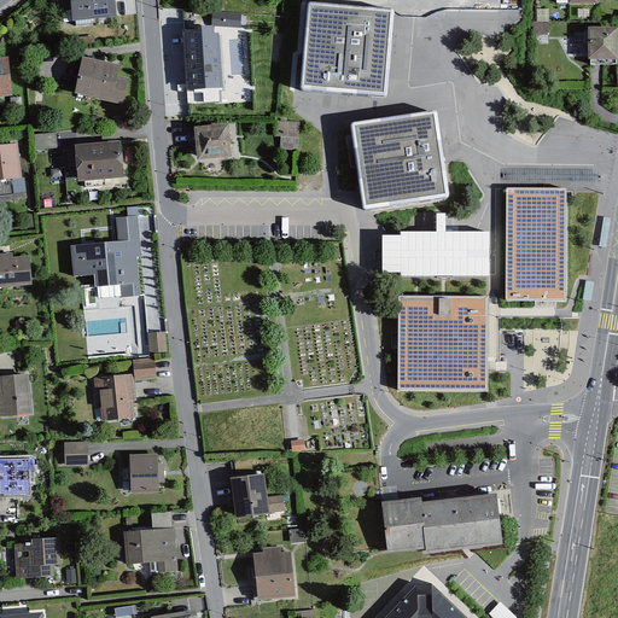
[(70,0),(73,23),(117,19),(115,0),(70,0)]
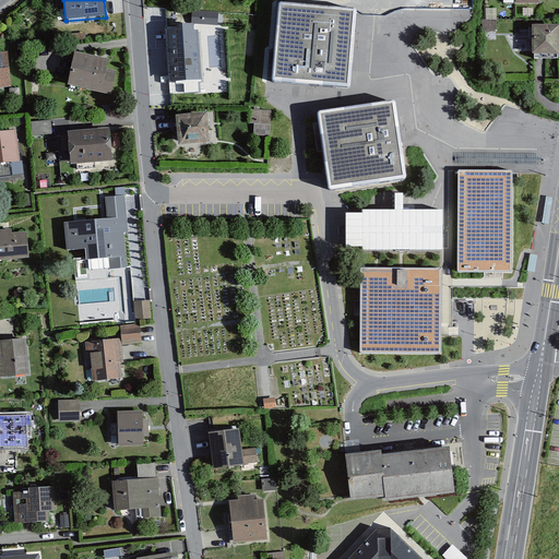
[(281,4),(278,4),(277,7),(271,79),(271,81),(272,82),(274,83),(348,90),(349,88),(351,87),(357,13),(356,11),(355,10),(281,4)]
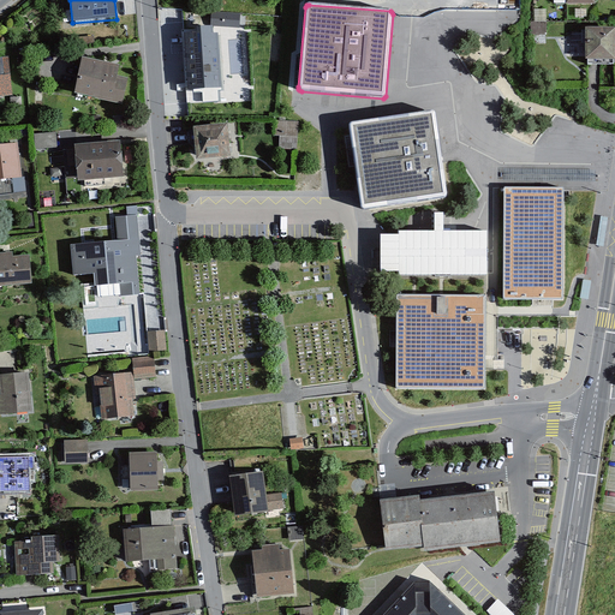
[(240,15),(212,12),(210,27),(239,28),(240,15)]
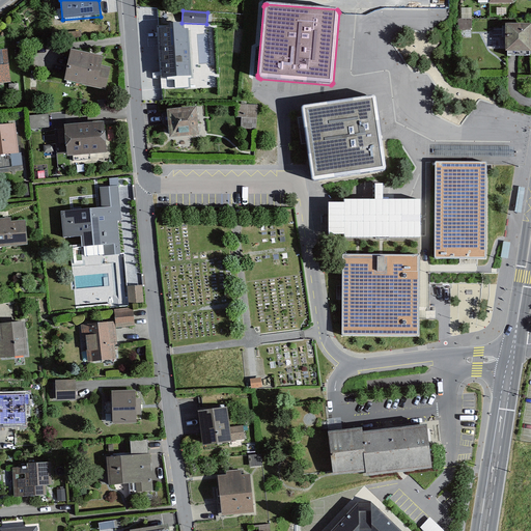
[(473,21),(460,21),(460,31),(473,31),(473,21)]
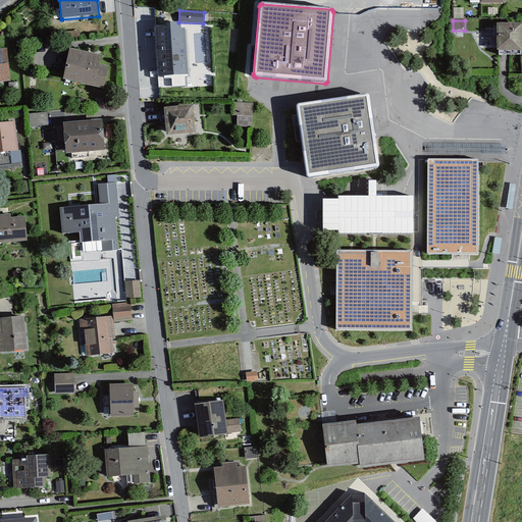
[(166,29),(157,29),(159,77),(189,75),(186,23),(166,24),(166,29)]
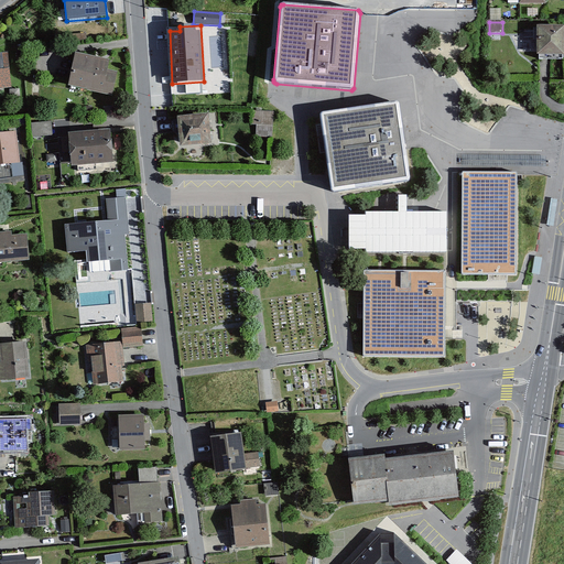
[(563,25),(537,26),(537,56),(563,55),(563,25)]
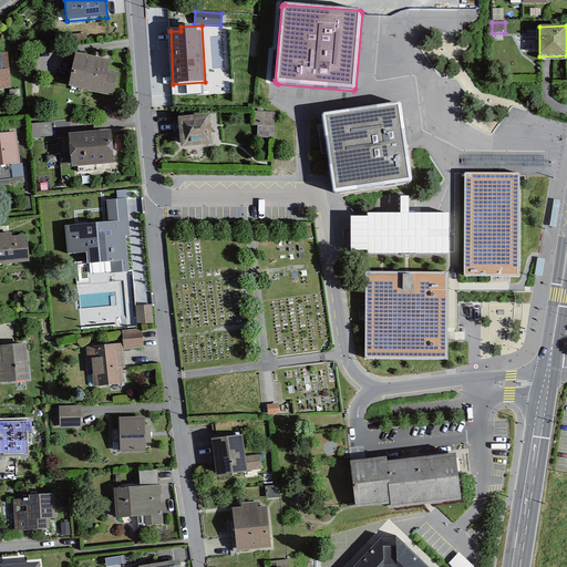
[(8,53),(0,53),(0,89),(11,89),(8,53)]
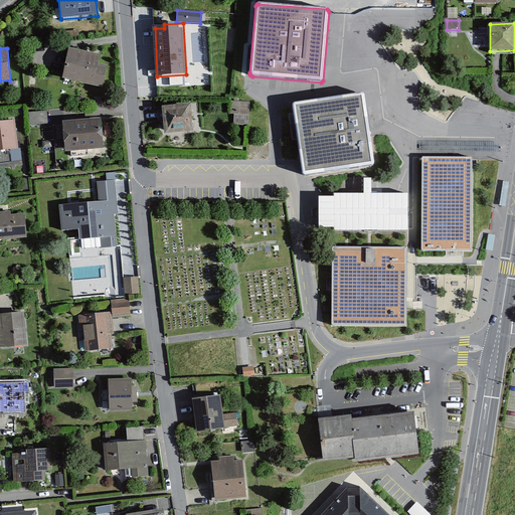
[(101,54),(67,48),(62,79),(103,88),(108,65),(99,63),(101,54)]
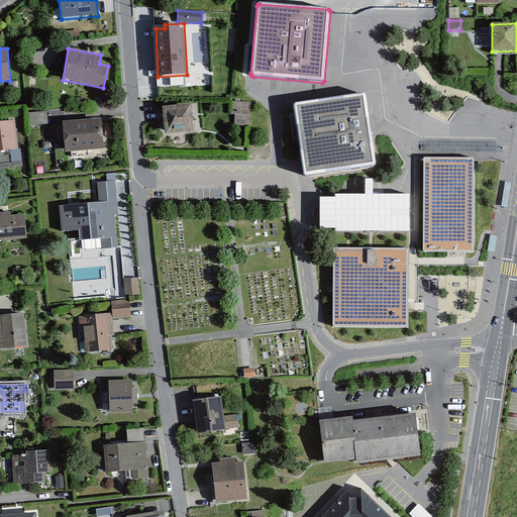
[(295,107),(293,108),(293,109),(303,177),(304,179),(306,179),(313,178),(339,175),(373,170),(375,169),(376,167),(366,99),(365,97),(362,97),(295,107)]
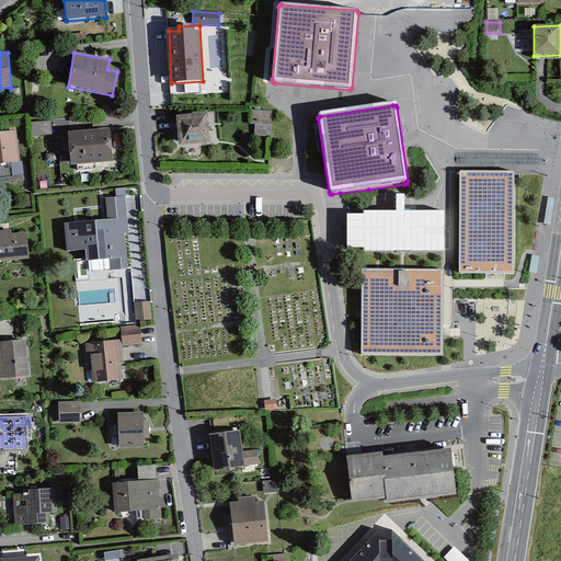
[(272,111),(250,110),(249,125),(253,125),(252,137),(271,137),(272,111)]
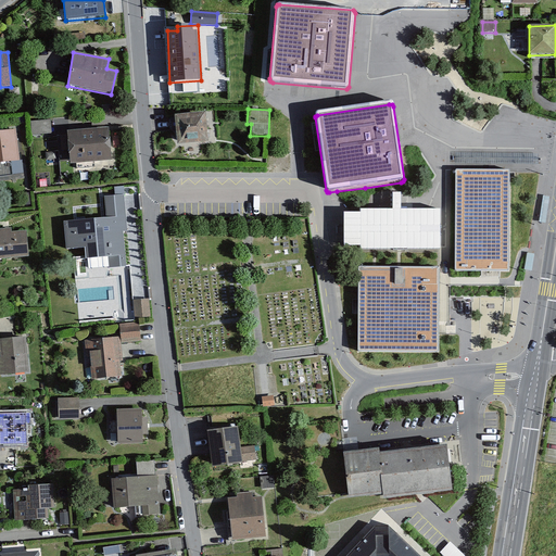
[(206,112),(174,115),(177,147),(209,143),(206,112)]
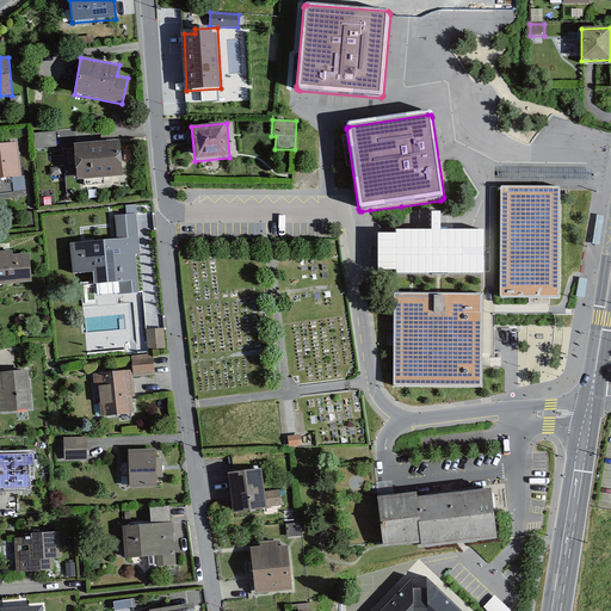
[(57,147),(56,131),(34,134),(35,149),(57,147)]
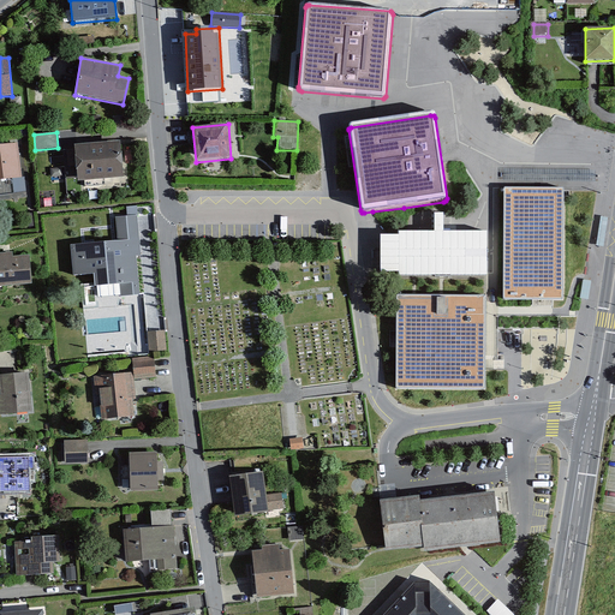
[(120,141),(75,145),(78,181),(124,178),(120,141)]
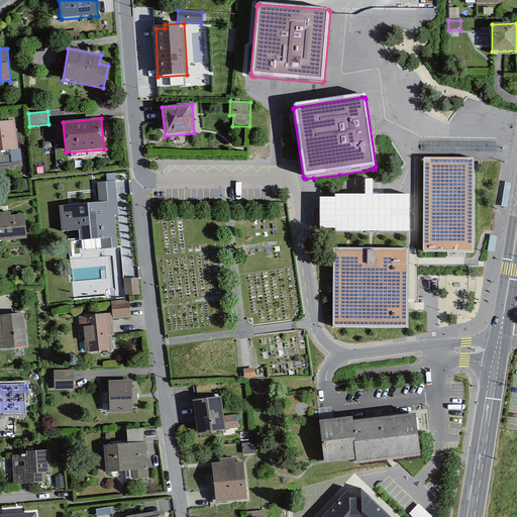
[(0,122),(0,151),(18,149),(15,121),(0,122)]
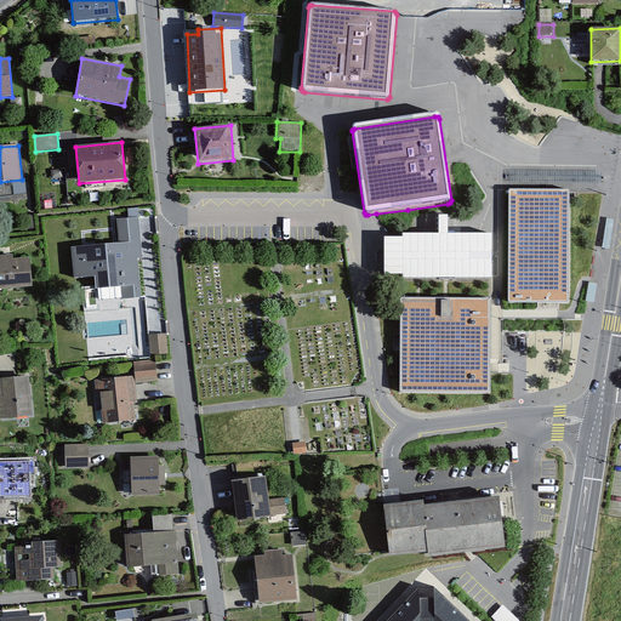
[(569,192),(511,191),(510,302),(536,303),(568,303),(569,192)]
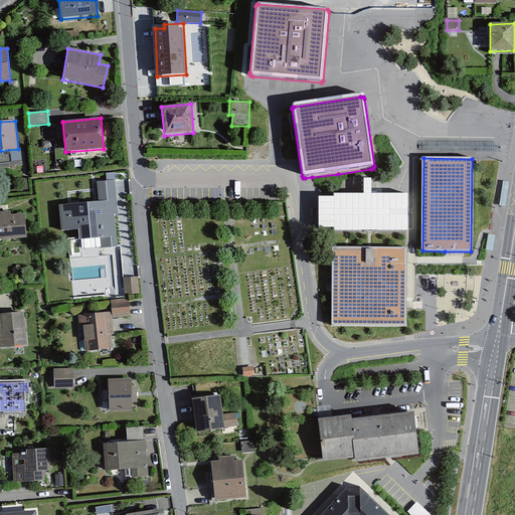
[(116,174),(108,175),(109,183),(99,184),(101,205),(60,208),(63,233),(81,231),(82,242),(103,241),(104,249),(119,247),(114,201),(119,201),(116,174)]
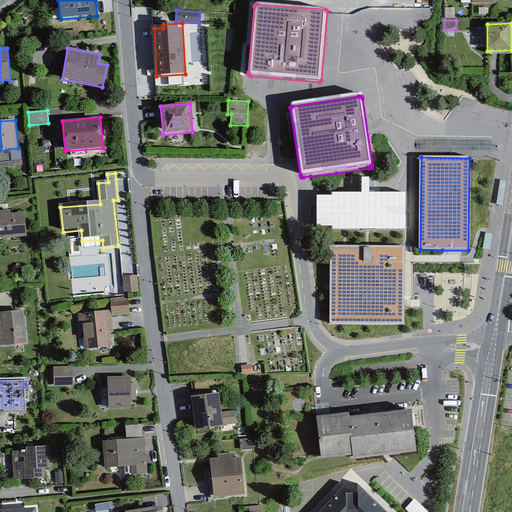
[(361,192),(332,192),(332,195),(317,195),(317,226),(332,226),(332,228),(405,229),(406,192),(369,192),(369,177),(361,177),(361,192)]
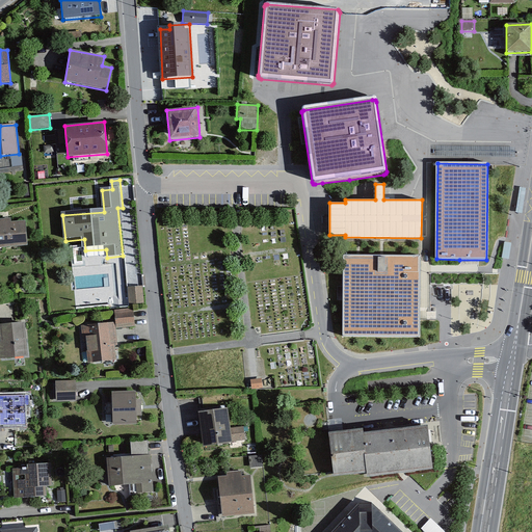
[(10,218),(0,219),(0,248),(27,246),(25,221),(11,222),(10,218)]
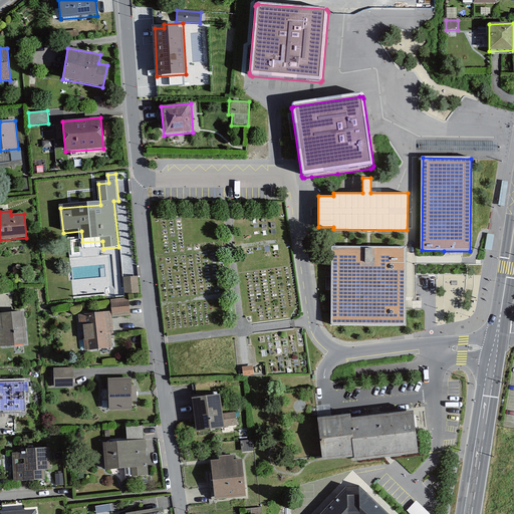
[(406,248),(331,247),(331,325),(406,325),(406,248)]
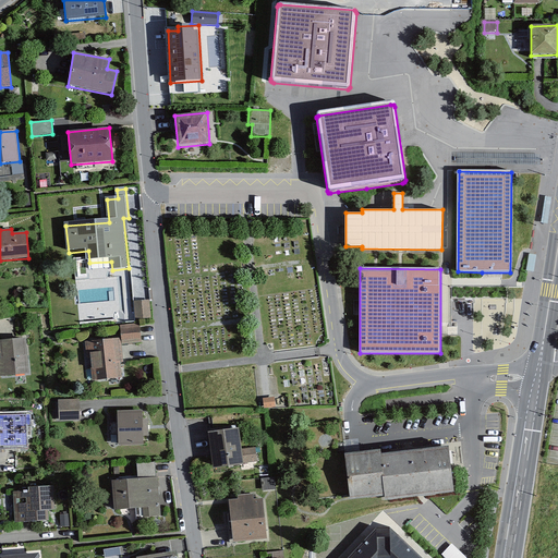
[(150,301),(136,302),(137,319),(152,318),(150,301)]
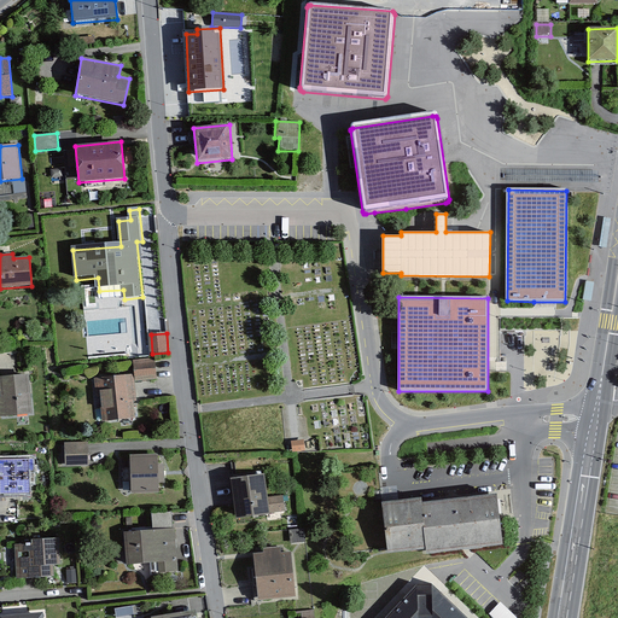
[(155,360),(135,361),(136,379),(157,377),(155,360)]
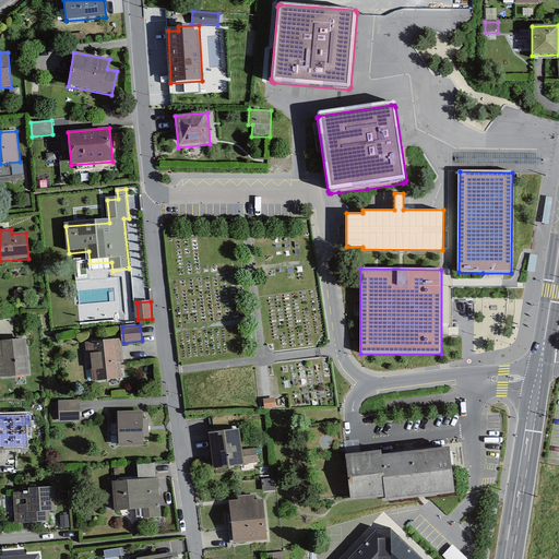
[(121,339),(85,343),(86,360),(90,359),(93,382),(122,379),(121,364),(123,364),(121,339)]
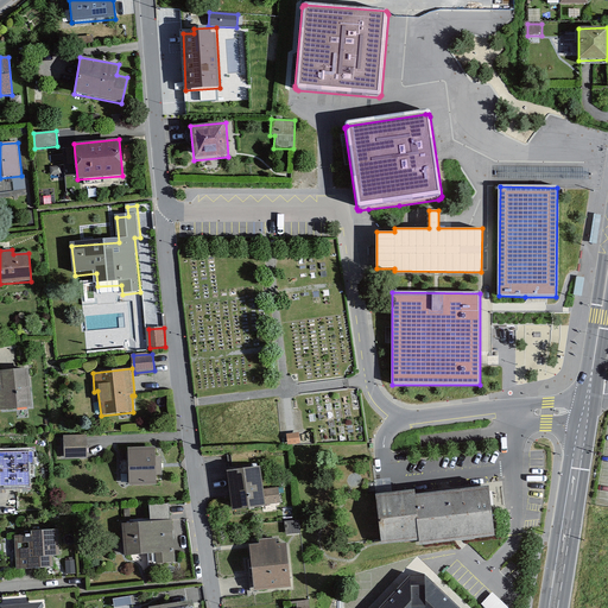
[(29,369),(0,371),(0,387),(0,391),(0,410),(32,407),(29,369)]
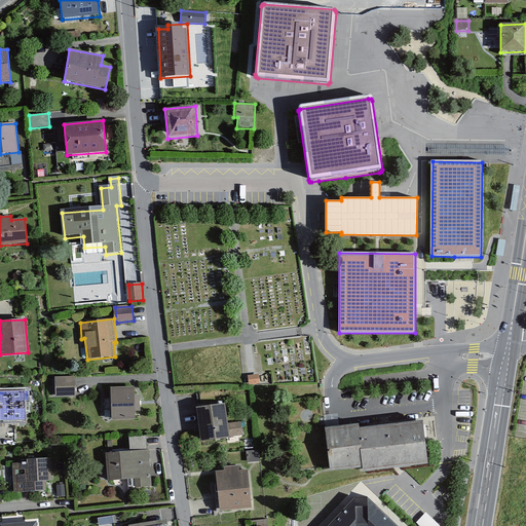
[(259,374),(248,376),(249,385),(260,384),(259,374)]
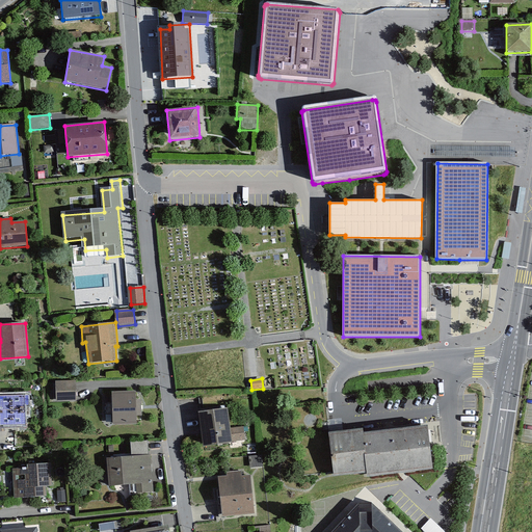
[(76,381),(56,382),(56,400),(76,400),(76,381)]
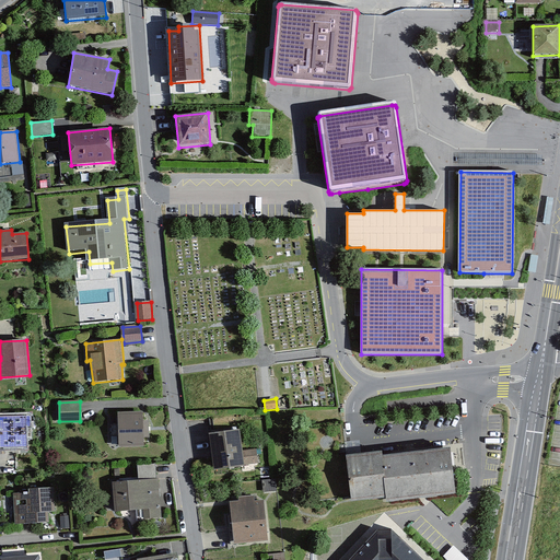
[(144,416),(118,417),(118,427),(113,427),(114,439),(118,439),(119,447),(146,446),(146,441),(151,441),(150,423),(146,423),(144,416)]
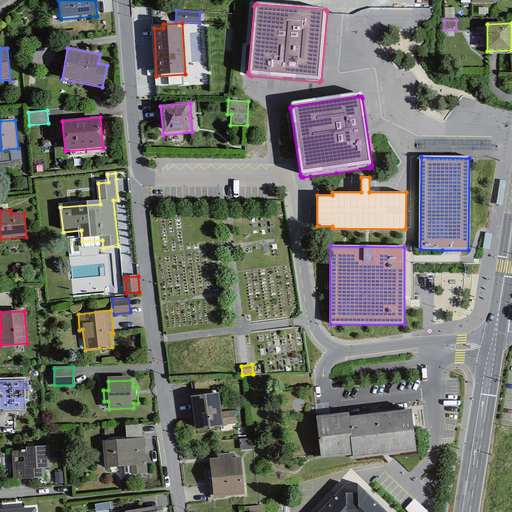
[(27,381),(0,381),(0,410),(24,410),(24,399),(28,399),(27,381)]
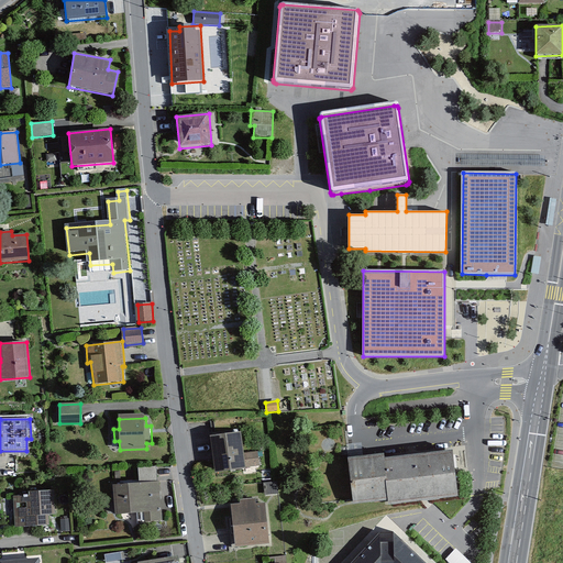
[(241,432),(210,437),(216,474),(246,470),(245,468),(260,466),(257,452),(244,453),(241,432)]
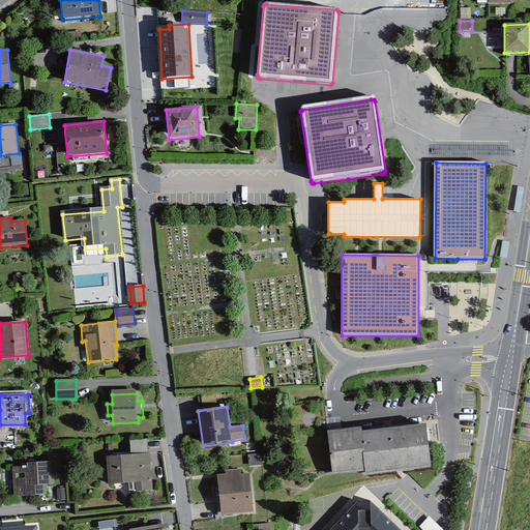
[(365,473),(365,476),(432,469),(425,423),(361,432),(361,428),(327,432),(332,477),(365,473)]
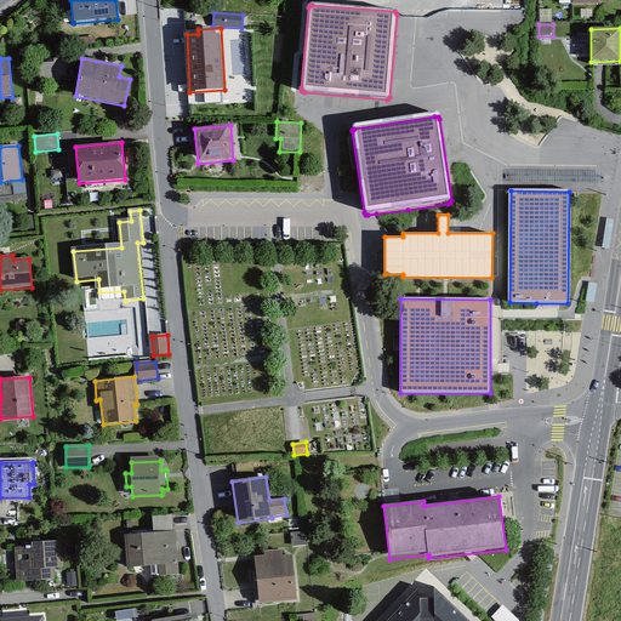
[(153,513),(153,529),(172,529),(172,513),(153,513)]
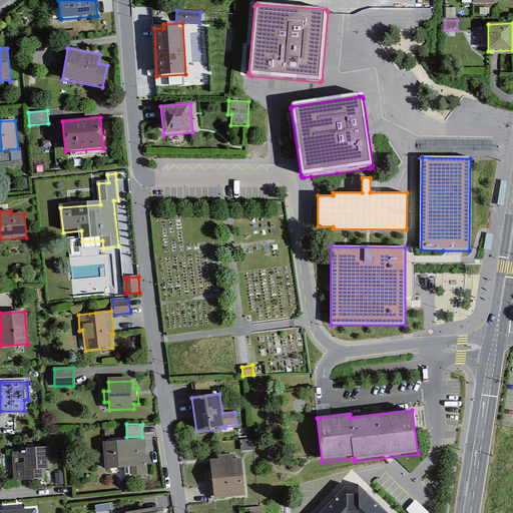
[(145,439),(102,443),(104,470),(131,468),(131,477),(148,476),(145,439)]
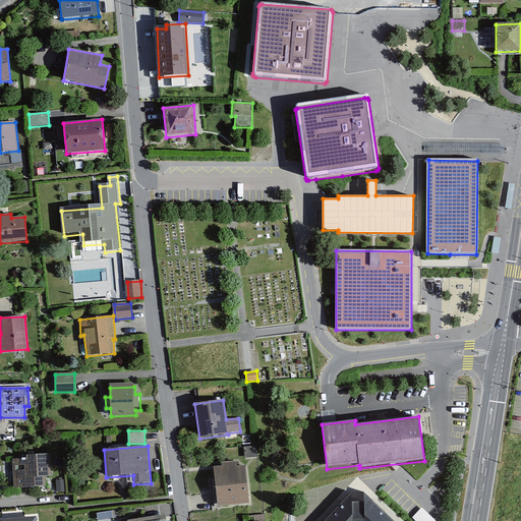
[(29,459),(13,460),(14,489),(47,487),(46,477),(51,477),(50,454),(27,455),(29,459)]
